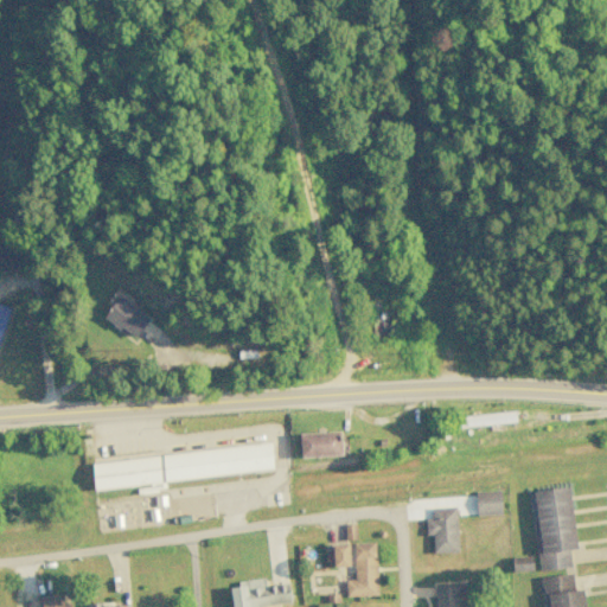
[(148,318),(119,295),(103,317),(134,339),(148,318)]
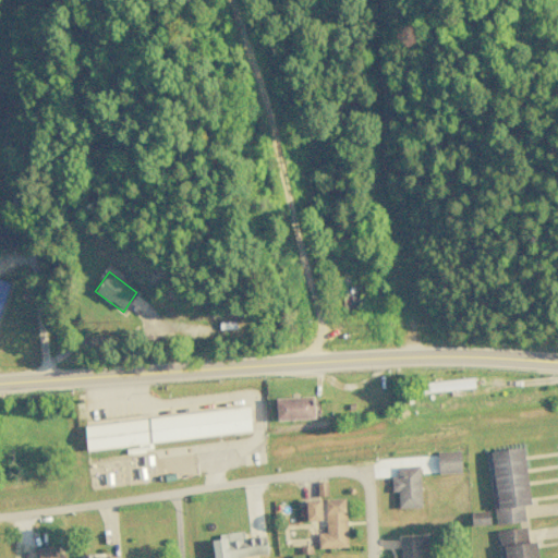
[(0,308),(9,281),(0,278),(0,308)]
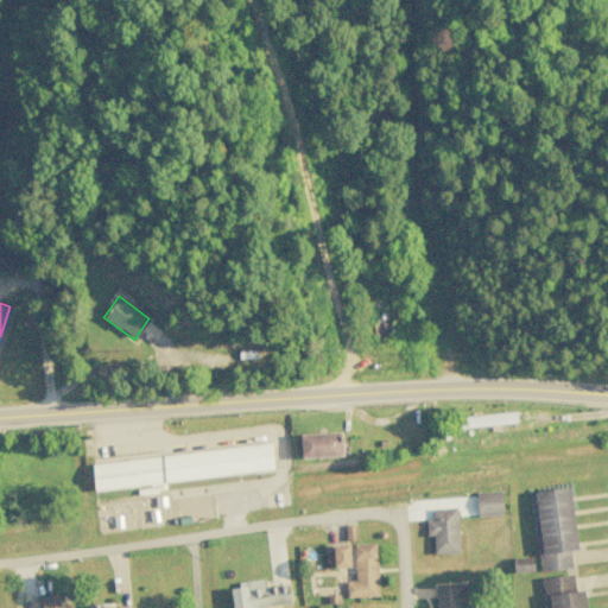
[(342,456),(341,432),(299,432),(301,457),(342,456)]
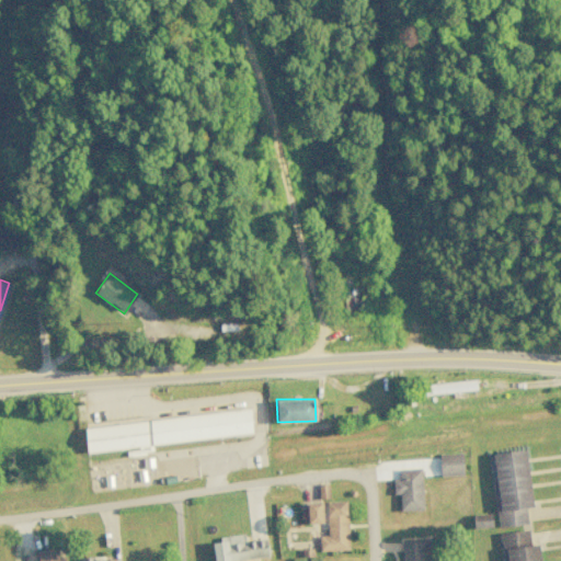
[(252,435),(250,411),(84,425),(87,450),(252,435)]
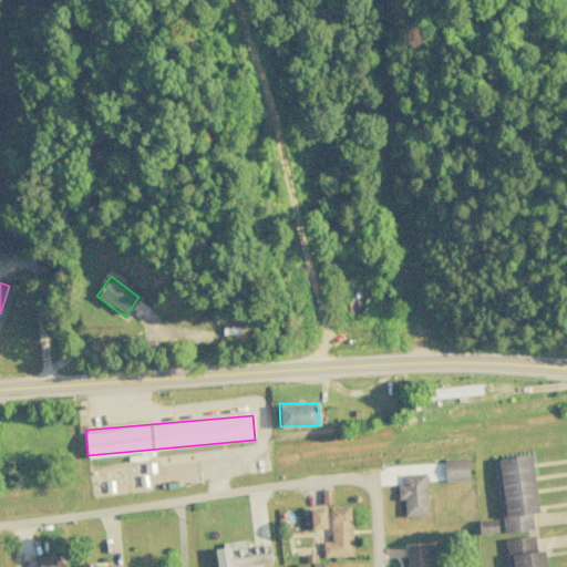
[(494,459),(504,534),(534,529),(531,513),(538,512),(531,454),(494,459)]
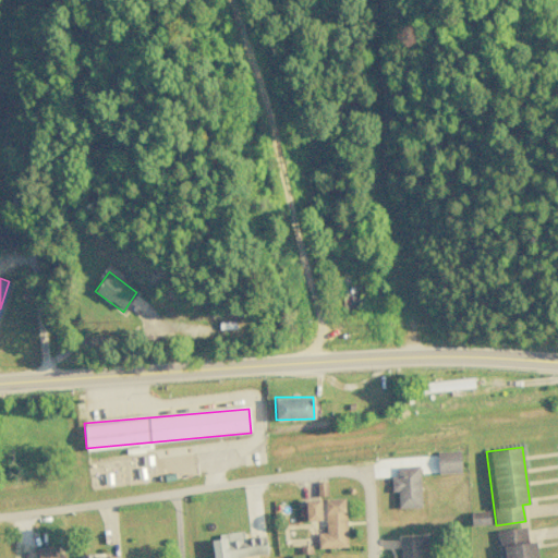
[(460,450),(436,451),(437,473),(460,473),(460,450)]
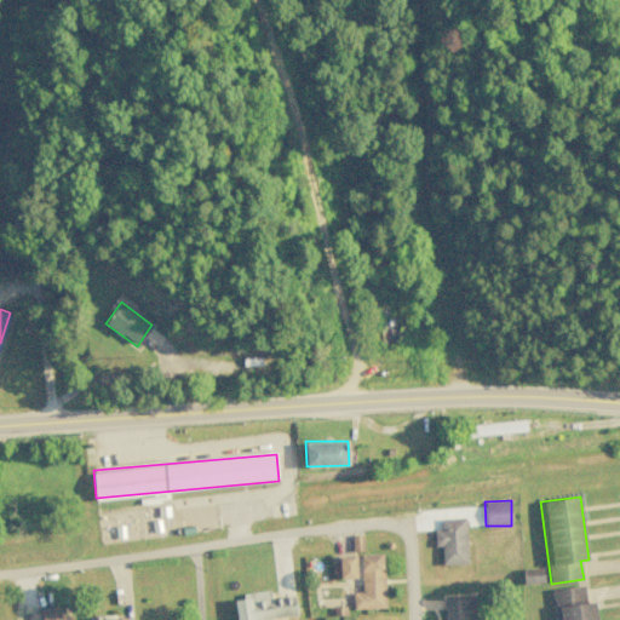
[(441,546),(441,564),(468,563),(465,517),(438,518),(440,529),(432,529),(434,546),(441,546)]
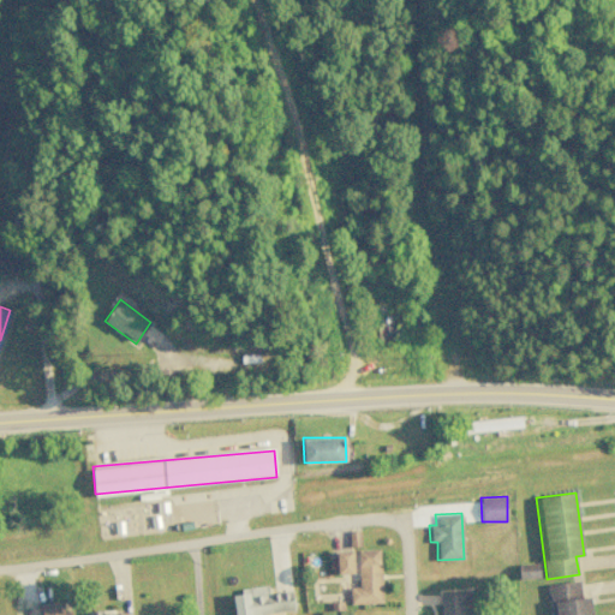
[(350,604),(382,603),(380,549),(357,550),(358,586),(348,586),(350,604)]
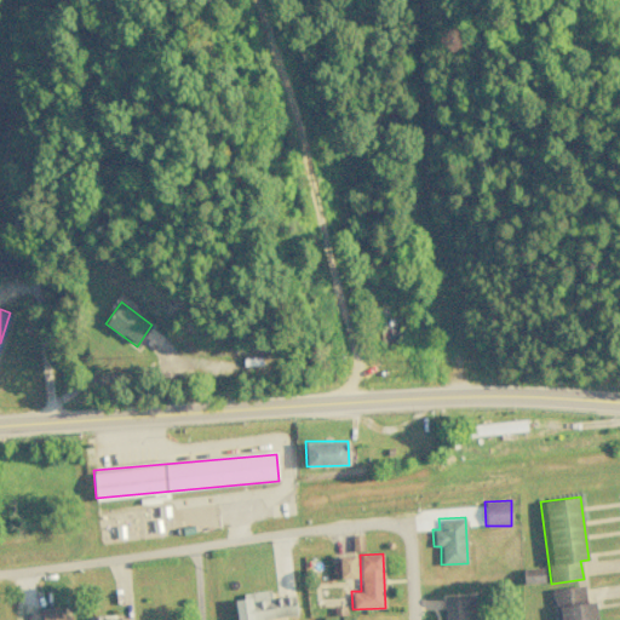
[(356,578),(356,555),(339,556),(340,578),(356,578)]
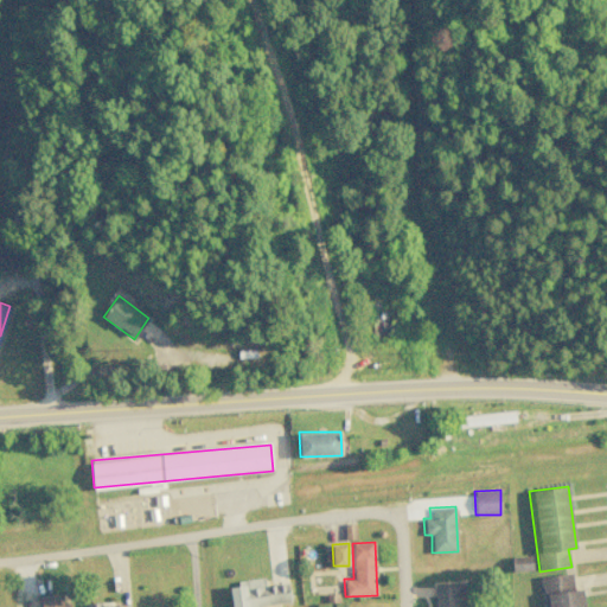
[(511,572),(532,570),(531,555),(511,556),(511,572)]
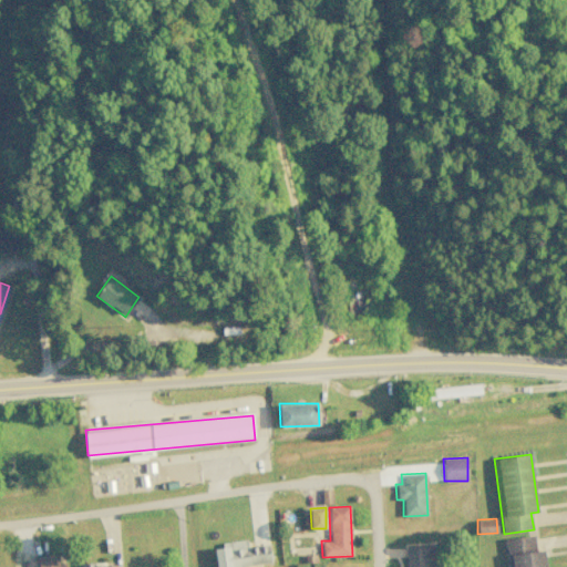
[(508,566),(546,566),(545,549),(536,550),(534,535),(506,538),(508,566)]
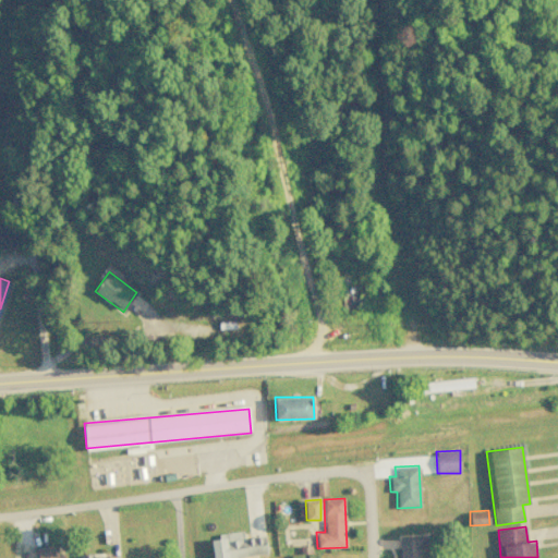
[(213,557),(242,557),(267,555),(264,536),(244,538),(243,532),(209,536),(213,557)]
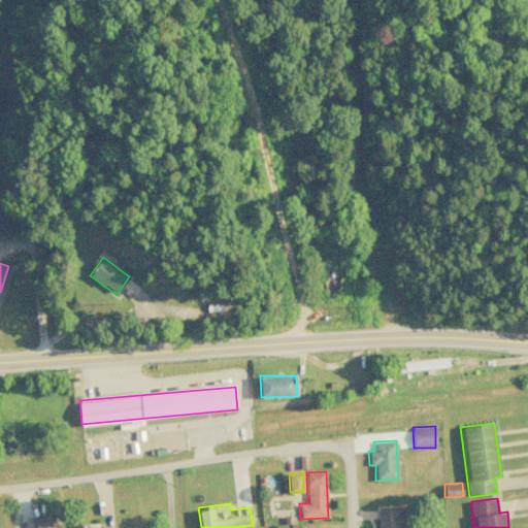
[(408,527),(408,508),(377,508),(377,527),(408,527)]
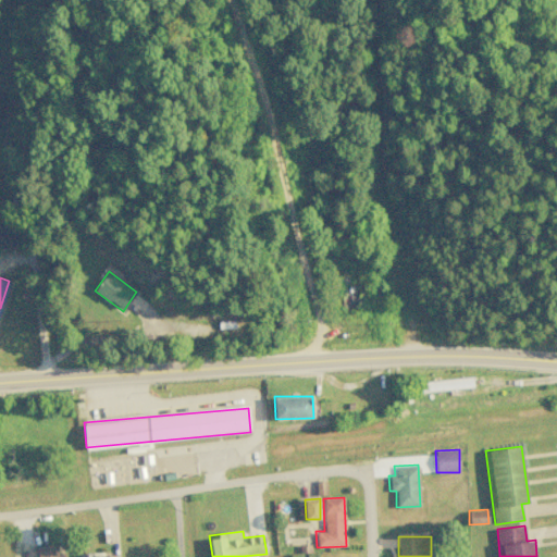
[(64,556),(64,553),(57,553),(57,545),(37,545),(37,556),(64,556)]
